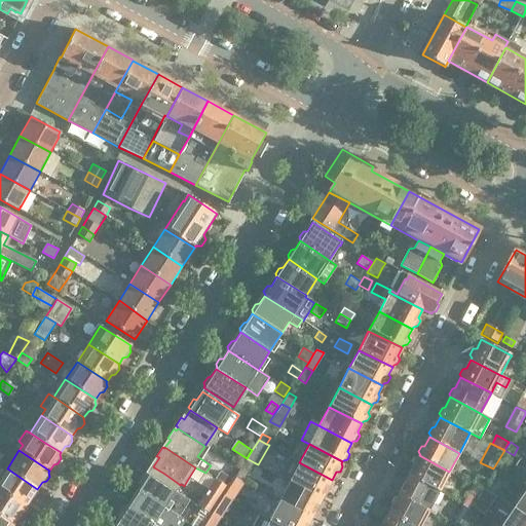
[(413,467),(409,476),(439,491),(449,472),(419,455),(418,458),(415,458),(412,464),(413,467)]
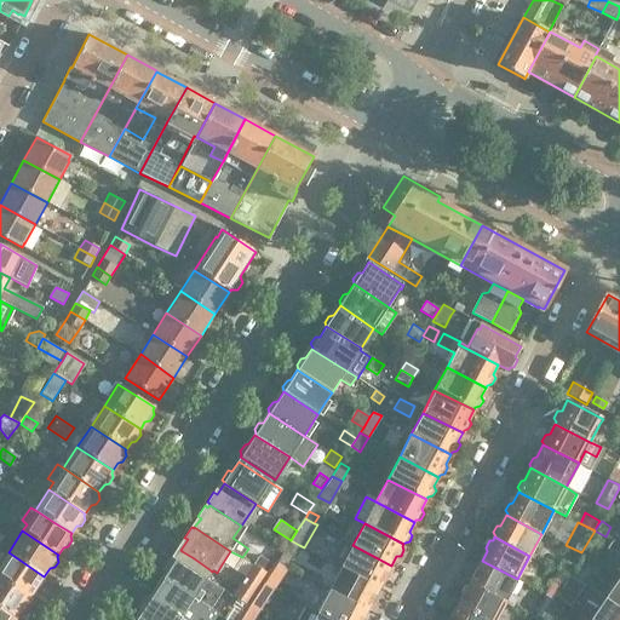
[(299,545),(291,540),(276,561),(285,566),(287,567),(299,545)]
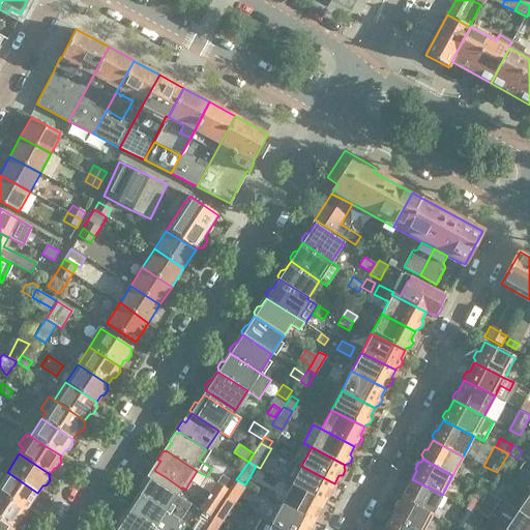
[(529,492),(529,493),(529,495),(529,466),(524,462),(520,469),(529,475),(529,477),(524,488),(529,492)]
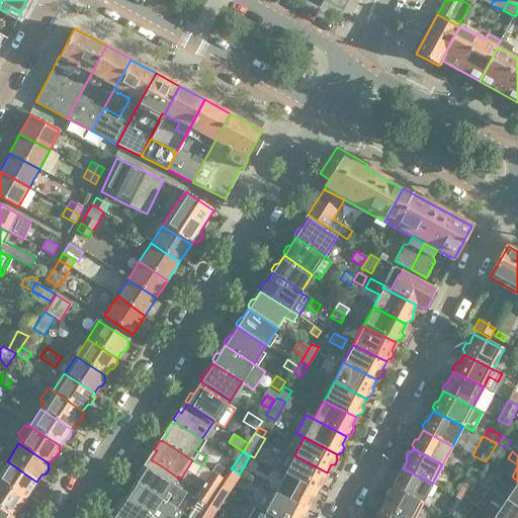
[(273,468),(284,475),(317,492),(322,484),(326,483),(328,478),(326,475),(327,472),(294,455),(289,465),(278,460),(273,468)]
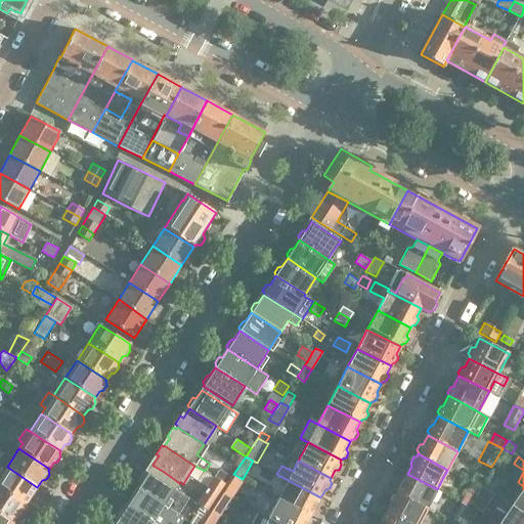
[(154,466),(148,474),(163,484),(173,490),(178,482),(164,472),(154,466)]
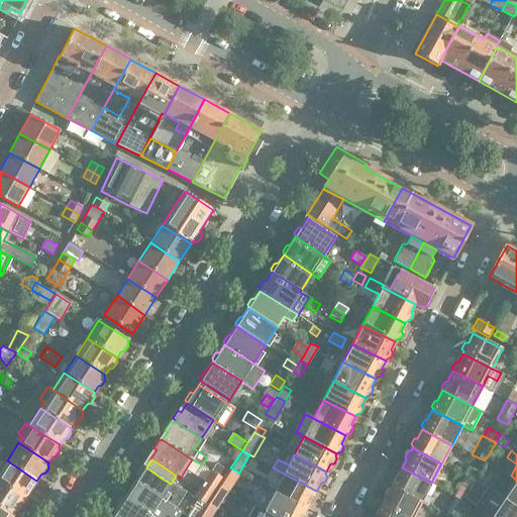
[(7,460),(0,470),(0,481),(25,498),(29,492),(33,491),(37,486),(36,482),(36,481),(7,460)]
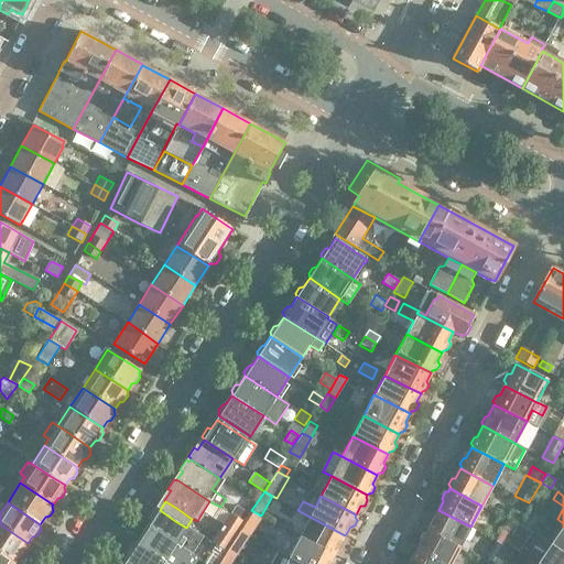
[(236,506),(230,514),(243,522),(249,514),(236,506)]
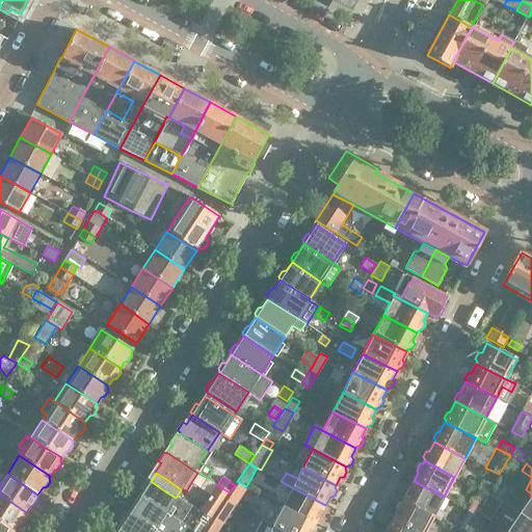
[(177,499),(176,498),(165,491),(151,481),(150,480),(139,497),(156,507),(165,513),(181,524),(186,527),(190,520),(175,509),(175,508),(170,505),(173,502),(174,503),(177,499)]
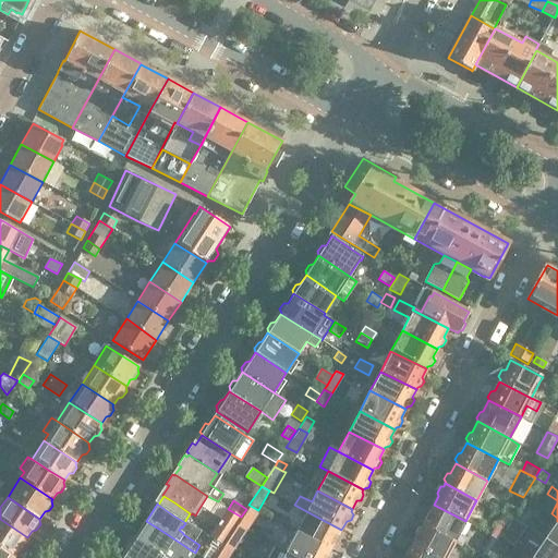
[(500,512),(510,518),(516,509),(505,504),(500,512)]
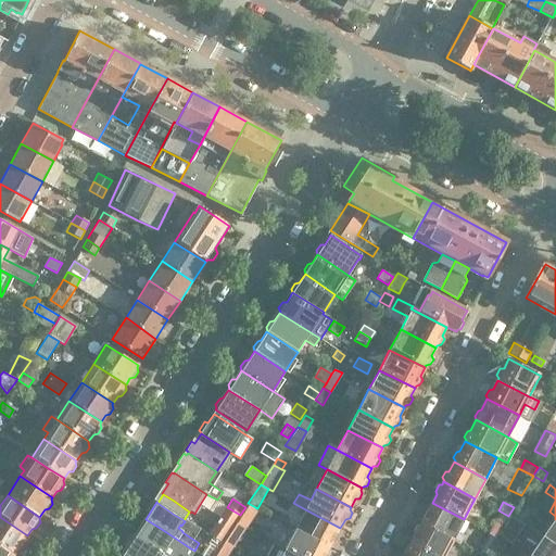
[(255,507),(248,503),(245,507),(240,515),(235,523),(243,528),(255,507)]
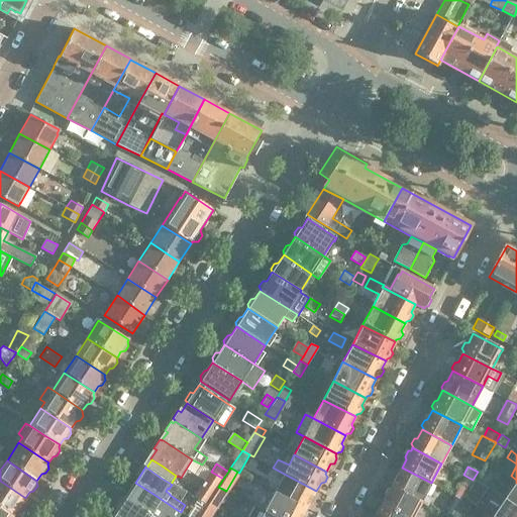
[(425,495),(431,483),(402,468),(401,470),(397,471),(395,476),(396,479),(392,486),(422,502),(426,504),(430,498),(425,495)]
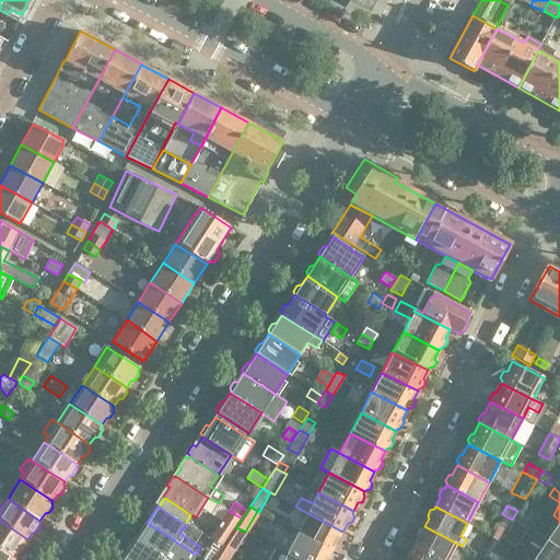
[(553,531),(546,541),(559,551),(559,523),(559,521),(559,520),(553,515),(544,509),(537,520),(553,531)]
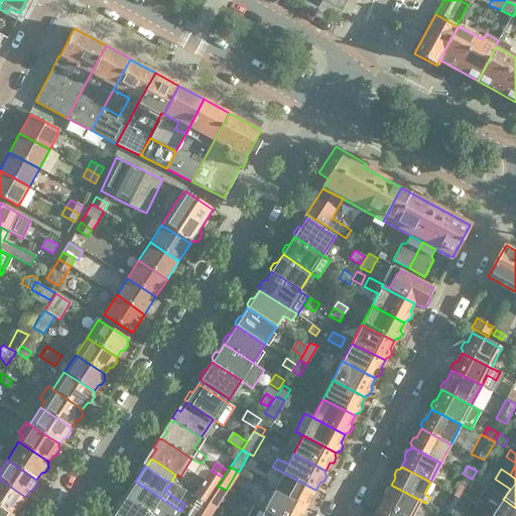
[(218,486),(223,478),(211,471),(195,496),(206,503),(218,486)]
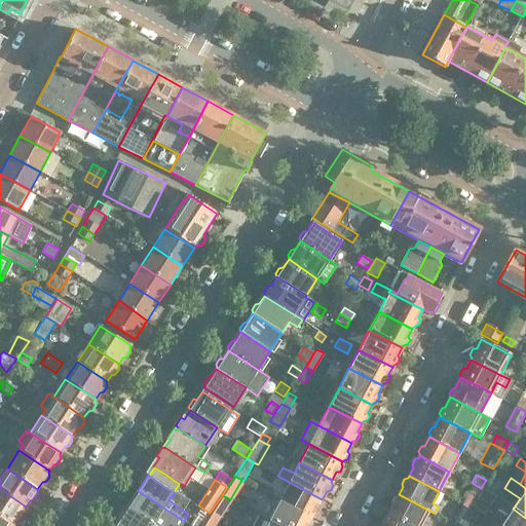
[(289,482),(278,501),(311,519),(316,511),(321,510),(323,504),(322,501),(322,499),(289,482)]
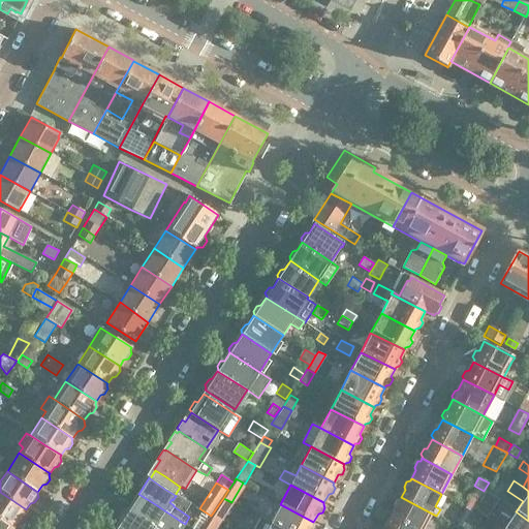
[(476,502),(484,491),(474,486),(464,506),(472,509),(476,502)]
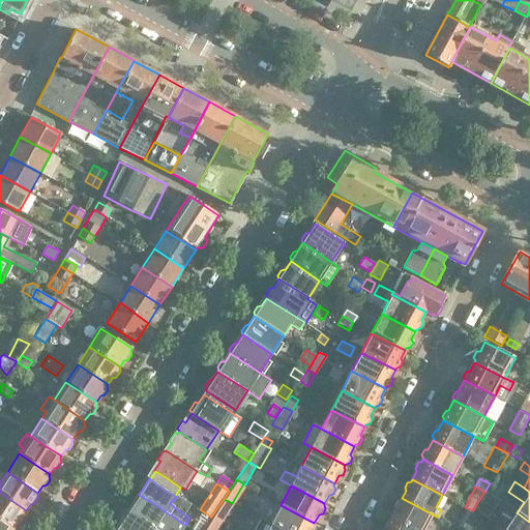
[(495,498),(484,492),(477,503),(488,509),(495,498)]
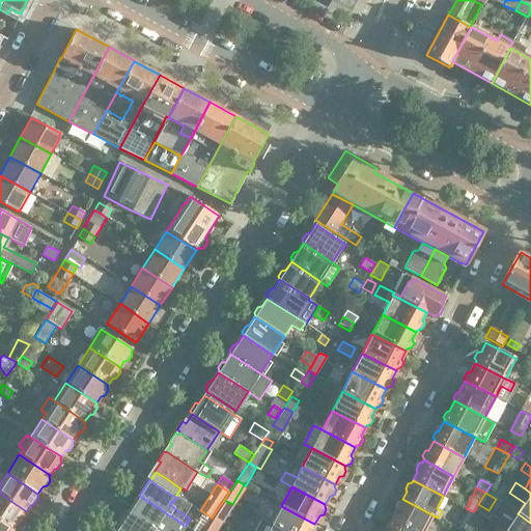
[(0,520),(14,530),(19,523),(23,523),(26,518),(25,512),(26,511),(0,494),(0,520)]
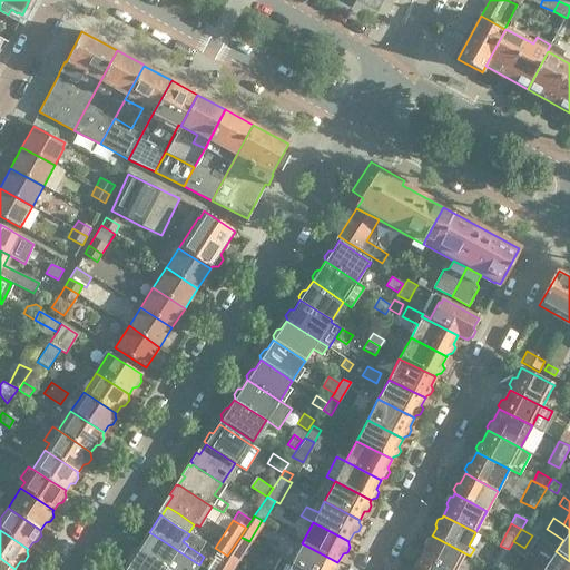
[(149,532),(137,550),(166,568),(168,569),(182,569),(184,568),(186,569),(195,569),(199,564),(194,561),(177,550),(167,543),(149,532)]
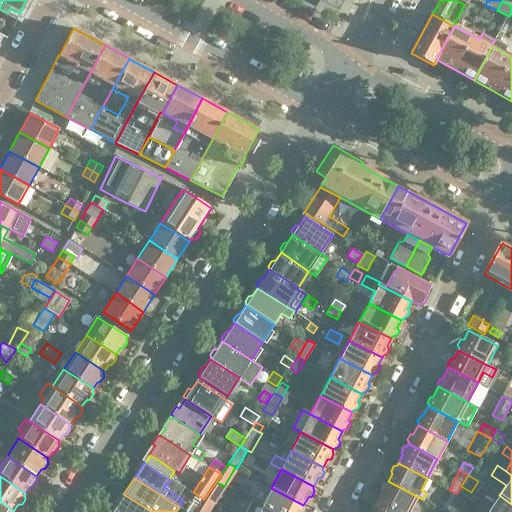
[(382,493),(378,501),(399,511),(409,511),(418,497),(388,481),(387,484),(383,485),(381,490),(382,493)]
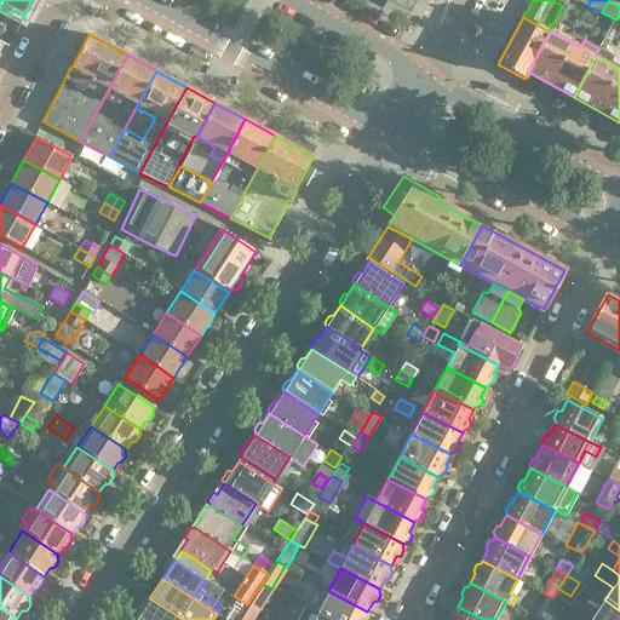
[(273,590),(271,589),(262,584),(247,604),(260,610),(273,590)]
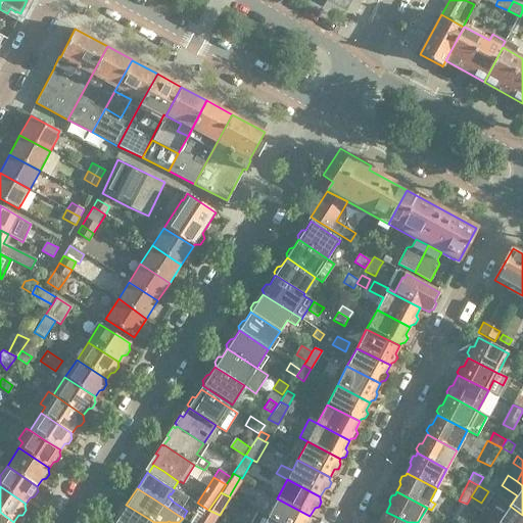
[(277,498),(267,518),(277,522),(310,522),(311,521),(310,518),(310,516),(277,498)]
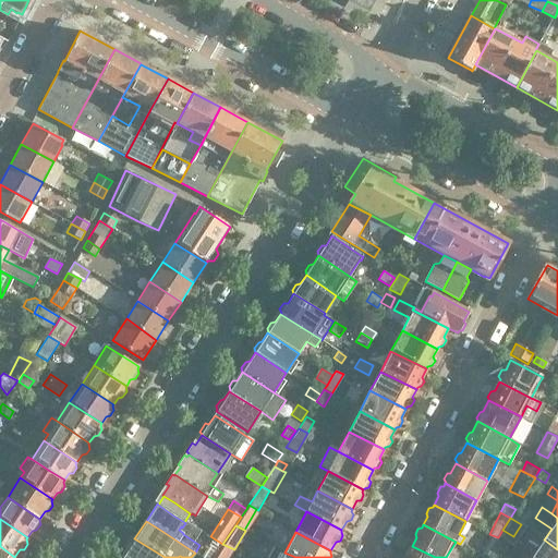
[(494,544),(498,537),(489,534),(480,554),(486,557),(494,544)]
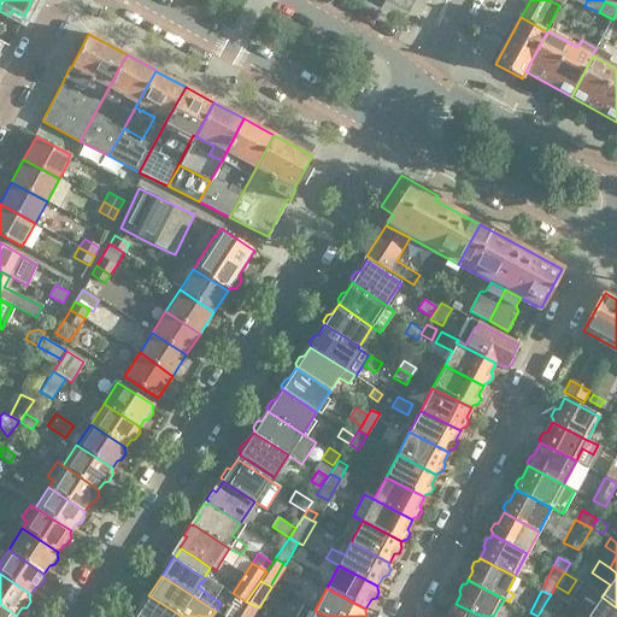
[(148,595),(136,613),(141,616),(177,616),(180,615),(148,595)]
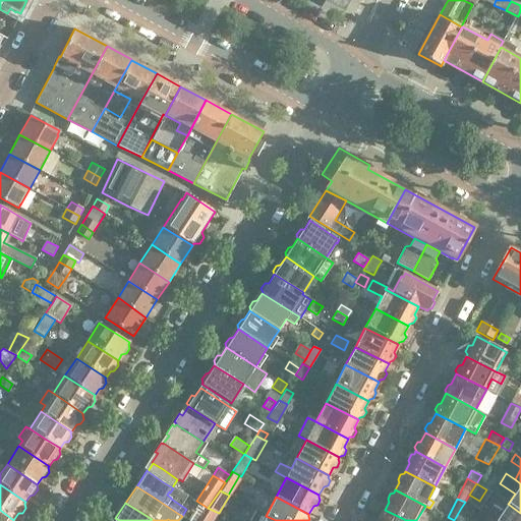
[(520,520),(520,513),(508,504),(496,520),(520,520)]
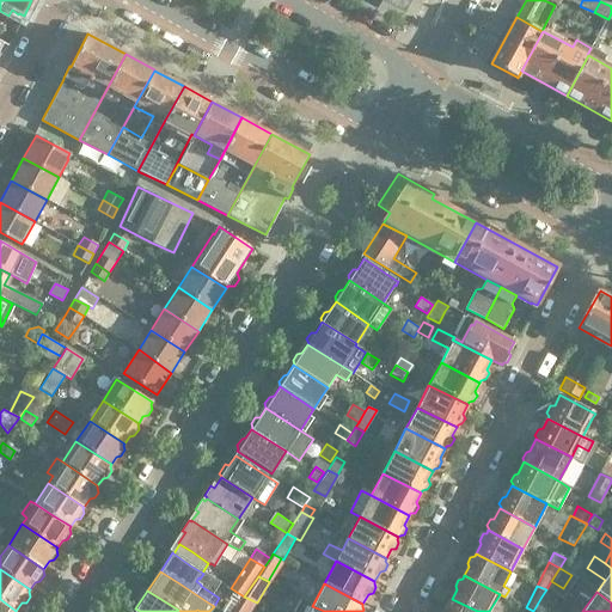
[(250,611),(257,603),(244,597),(236,610),(233,611),(250,611)]
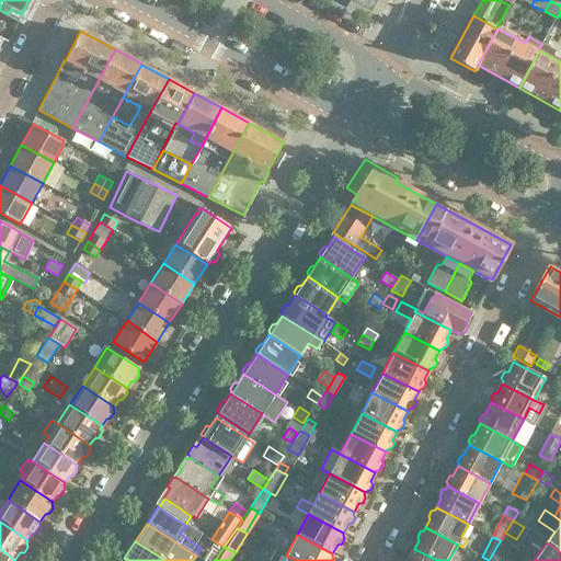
[(496,547),(489,560),(488,560),(500,560),(505,553),(496,547)]
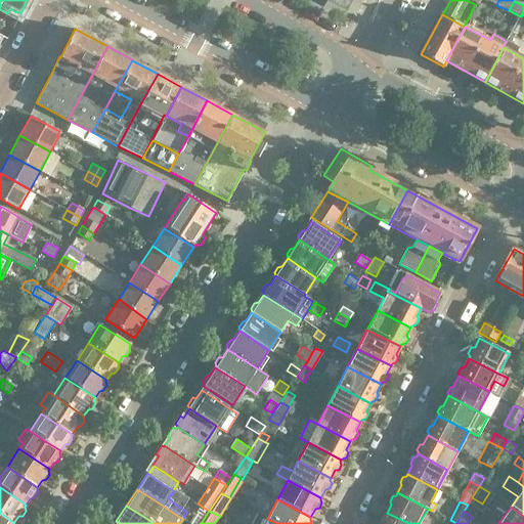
[(0,513),(0,523),(12,523),(13,523),(0,513)]
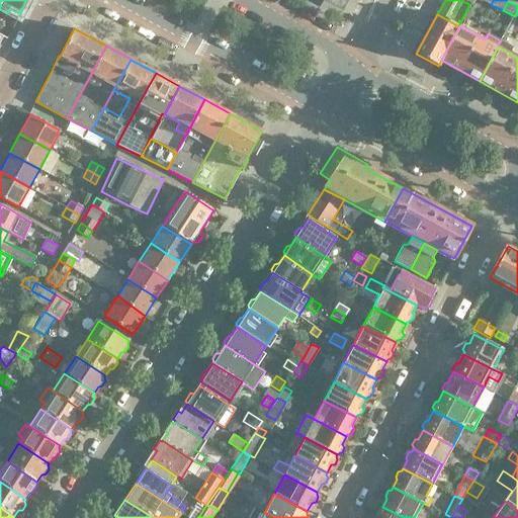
[(274,517),(264,513),(254,507),(248,517),(274,517)]
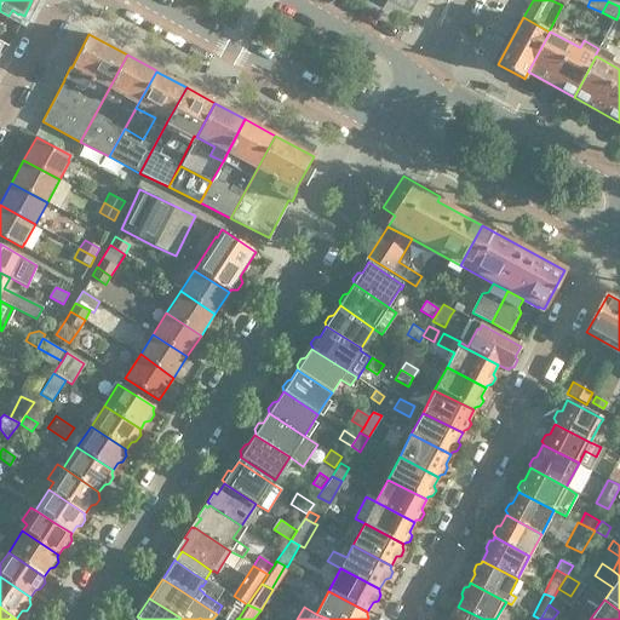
[(449,619),(483,619),(458,607),(457,609),(453,609),(449,616),(449,619)]
